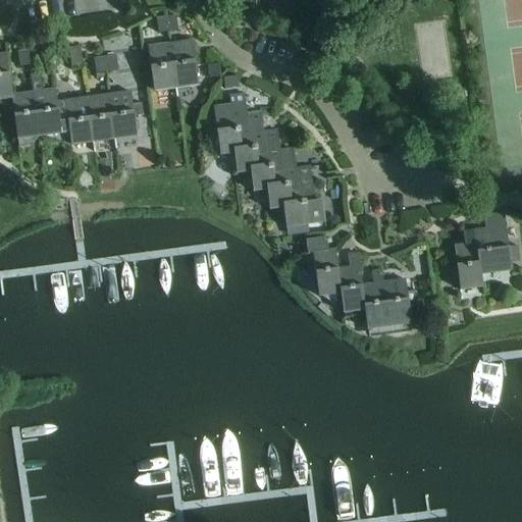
[(166,16),(167,32),(178,31),(176,15),(166,16)]
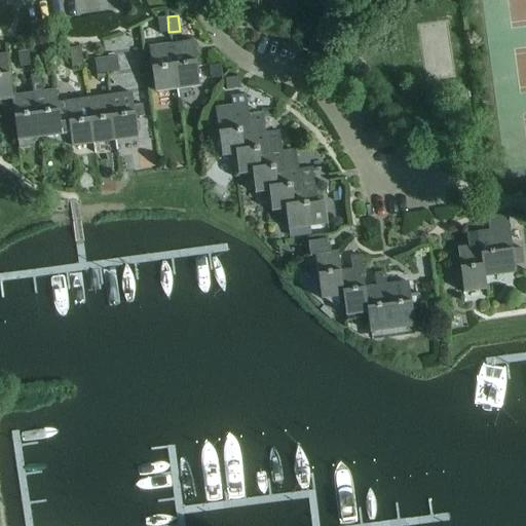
[(158,33),(168,32),(167,16),(157,17),(158,33)]
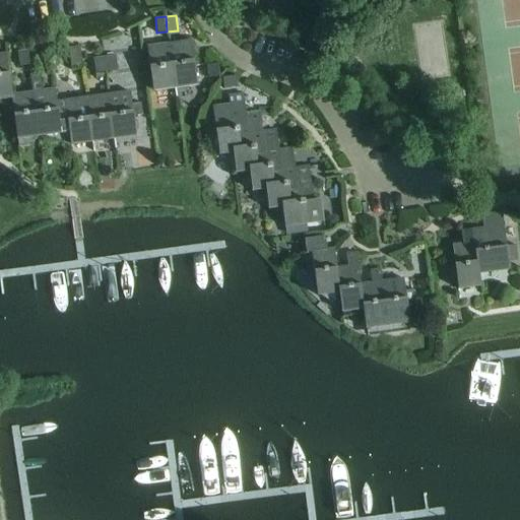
[(168,43),(175,88),(197,85),(191,39),(168,43)]
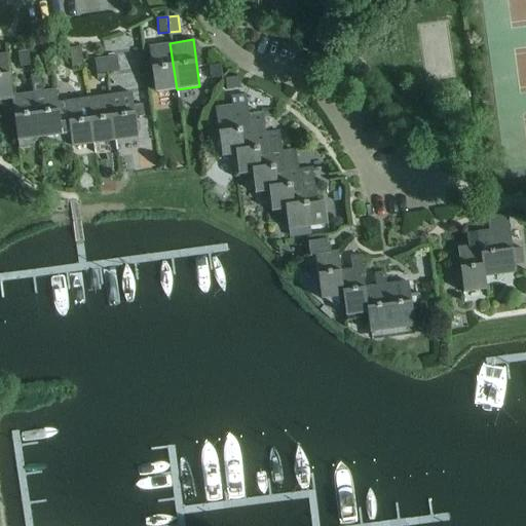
[(155,92),(177,89),(170,43),(148,45),(155,92)]
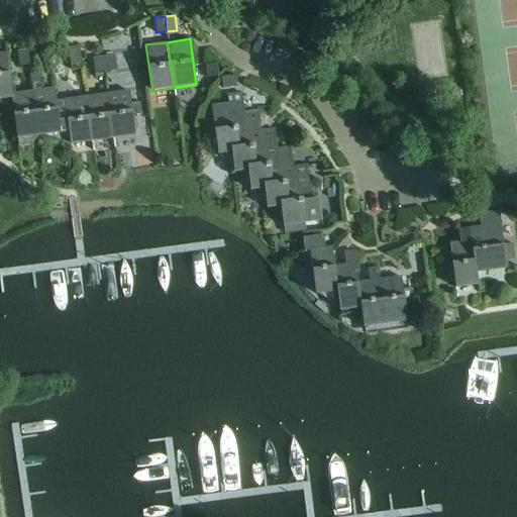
[(67,47),(69,66),(80,64),(77,45),(67,47)]
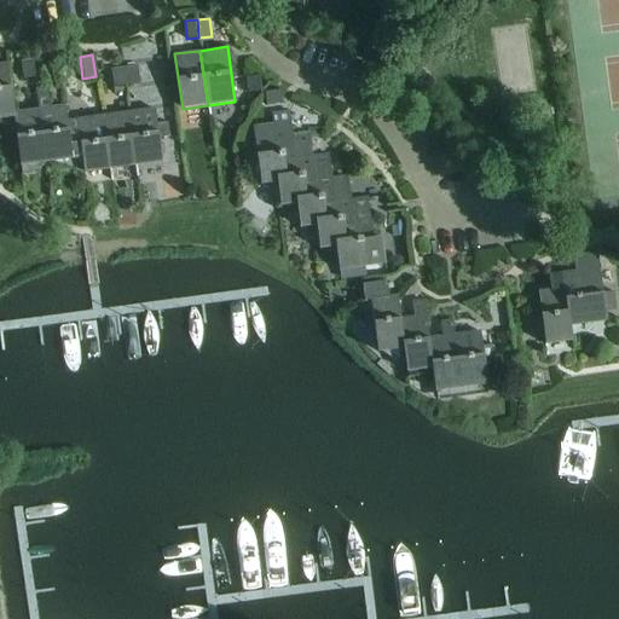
[(21,62),(24,84),(36,81),(34,59),(21,62)]
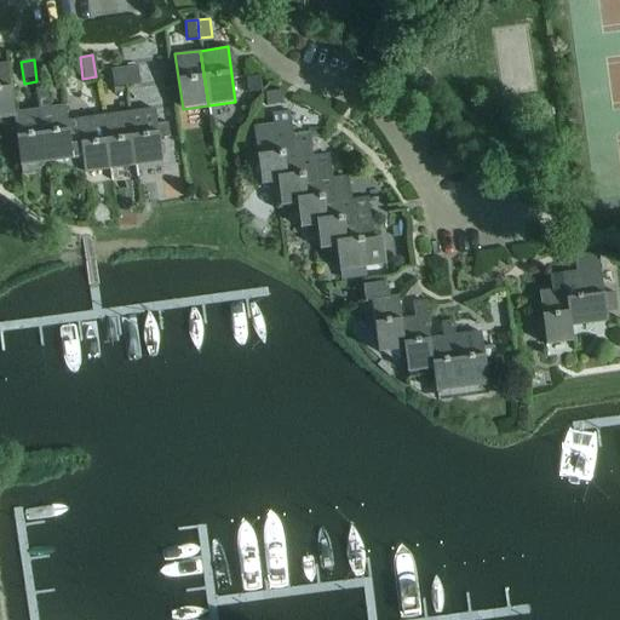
[(0,119),(13,118),(13,112),(6,63),(0,63),(0,119)]
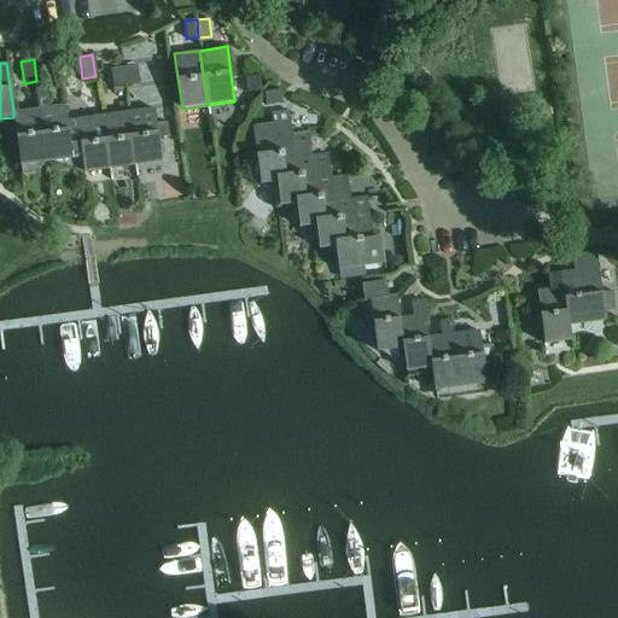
[(123,68),(126,83),(139,82),(138,66),(123,68)]
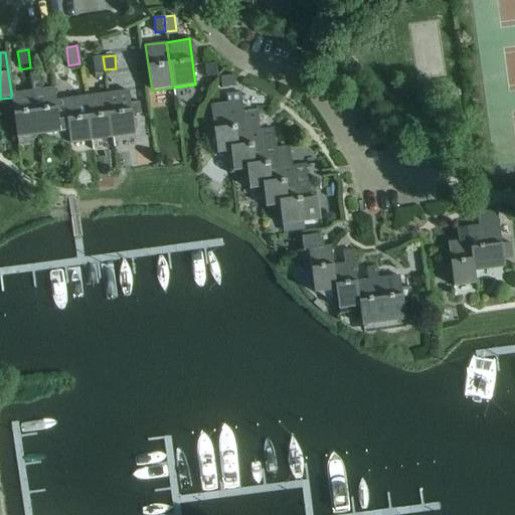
[(103,56),(93,57),(95,71),(105,71),(105,69),(103,56)]
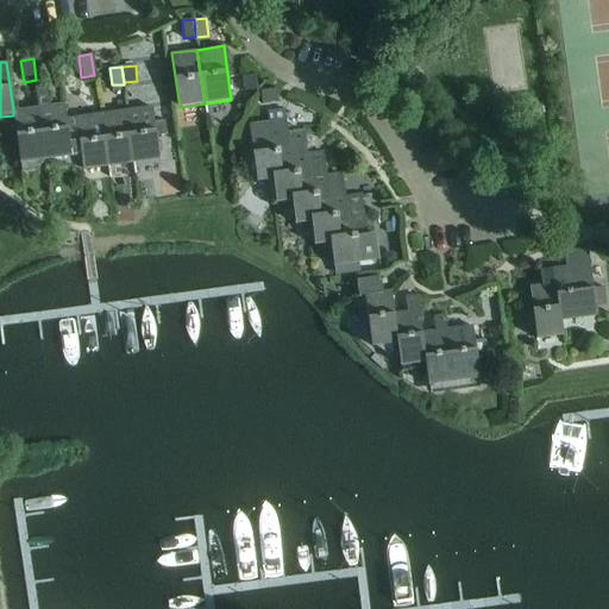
[(262,102),(277,101),(276,88),(261,89),(262,102)]
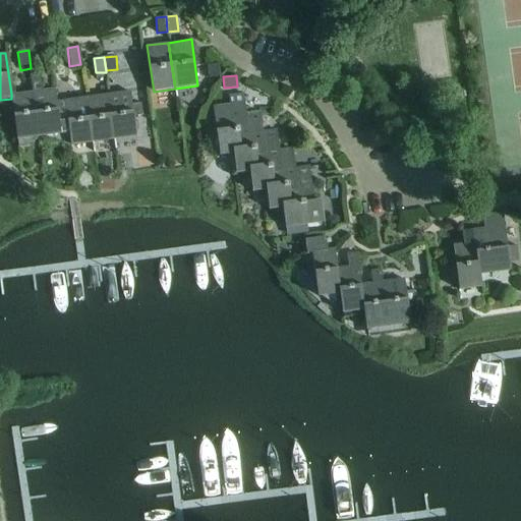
[(41,82),(33,83),(34,91),(40,136),(41,136),(61,134),(60,123),(57,100),(55,88),(42,90),(41,82)]
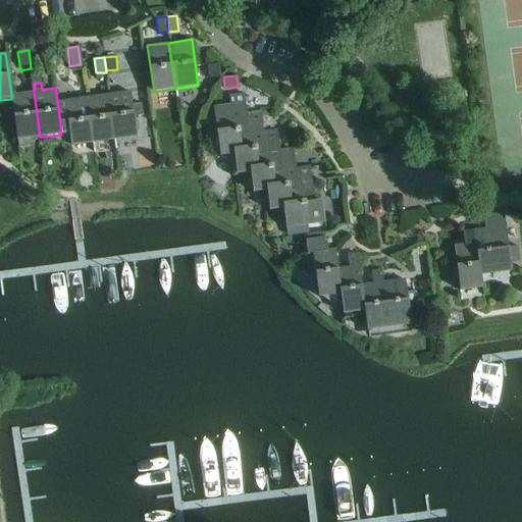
[(32,91),(11,94),(11,99),(16,140),(40,137),(34,91),(32,91)]
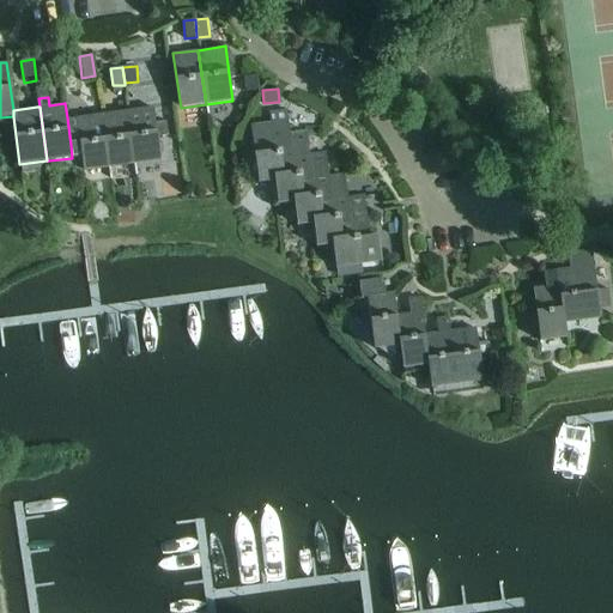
[(153,107),(127,110),(129,129),(134,164),(137,164),(161,161),(157,135),(168,134),(165,120),(156,122),(153,107)]
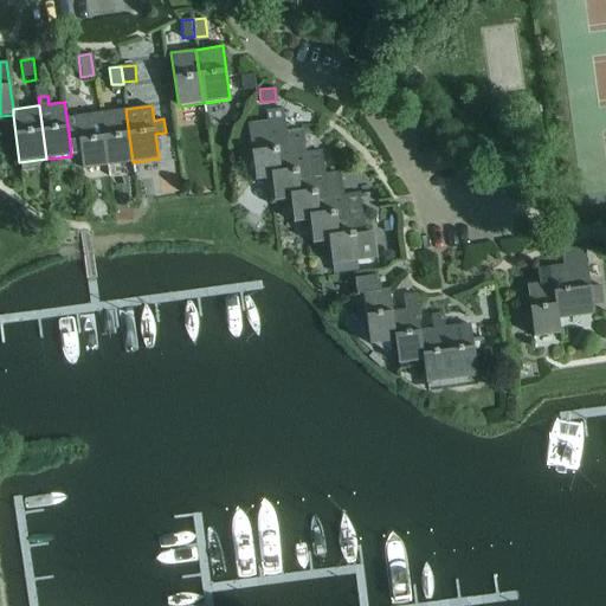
[(260,150),(251,150),(255,181),(271,179),(275,202),(290,200),(296,199),(295,181),(309,179),(305,152),(303,135),(303,129),(303,128),(287,130),(284,108),(265,110),(266,121),(257,122),(260,150)]
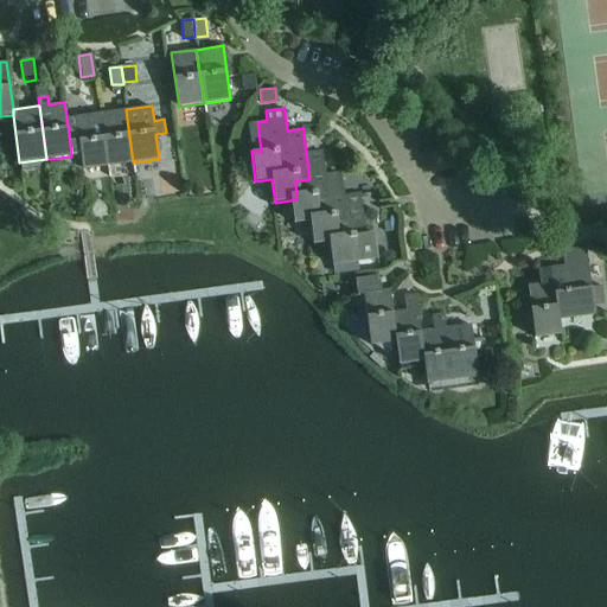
[(125,109),(101,112),(108,166),(133,163),(128,128),(126,109),(125,109)]
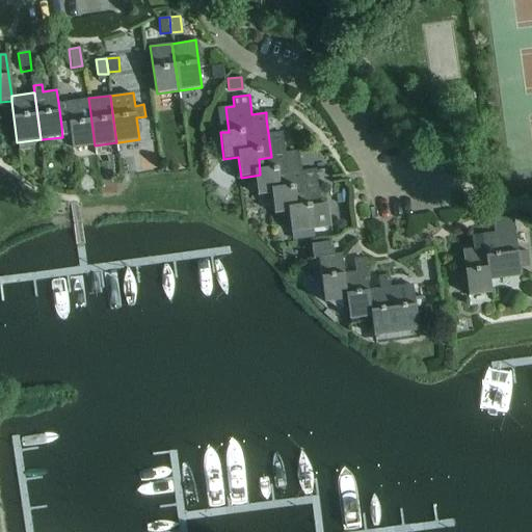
[(87,99),(58,102),(61,126),(69,125),(72,149),(95,145),(88,98),(87,99)]
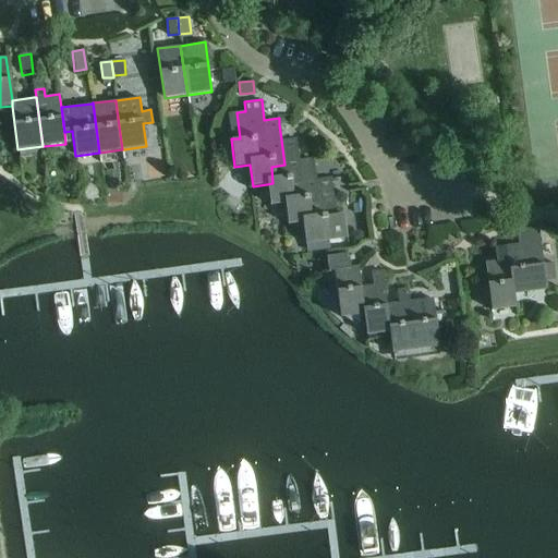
[(273,183),(267,184),(270,205),(286,203),(291,203),(289,186),(302,184),(300,159),(299,159),(299,158),(295,138),(281,140),(284,165),(271,167),(273,183)]
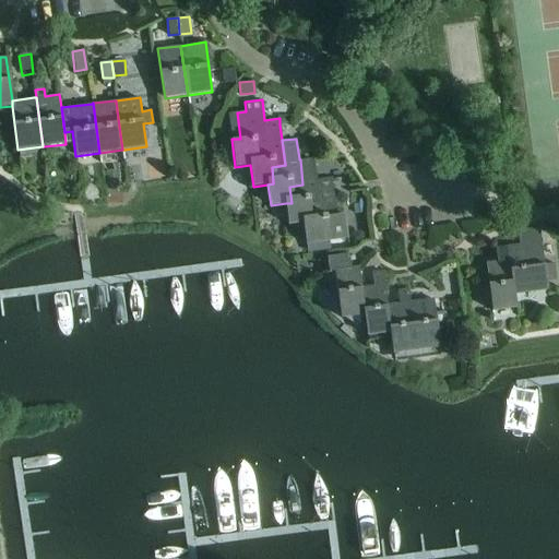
[(292,203),(286,203),(288,225),(304,223),(309,223),(307,205),(320,204),(318,179),(317,179),(317,178),(314,157),(300,159),(302,185),(289,187),(292,203)]
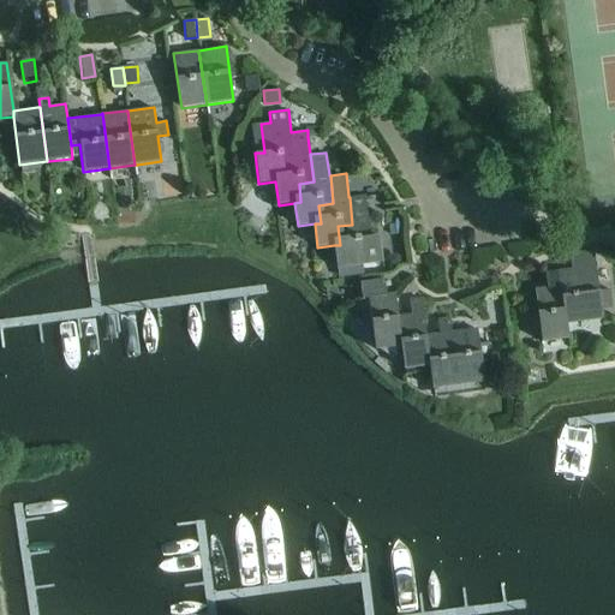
[(340,245),(334,245),(336,269),(383,263),(380,239),(380,236),(371,237),(369,218),(365,195),(350,197),(352,225),(338,226),(340,245)]
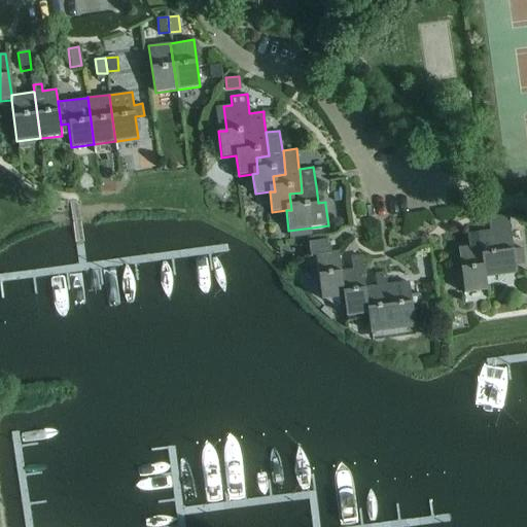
[(342,191),(332,192),(334,201),(343,200),(342,191)]
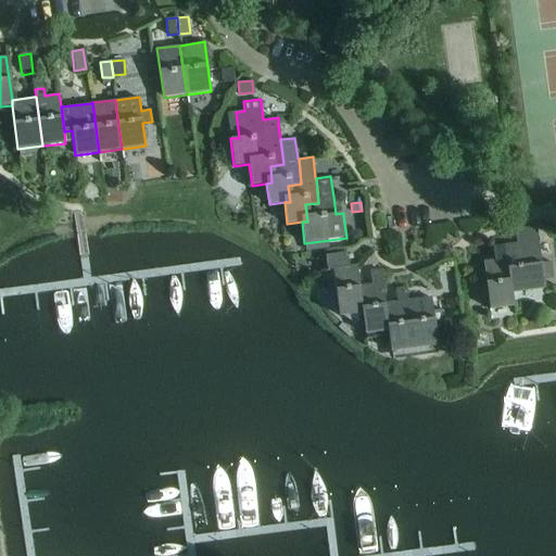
[(506,243),(510,276),(518,275),(520,292),(545,289),(543,276),(554,275),(552,262),(532,264),(529,240),(506,243)]
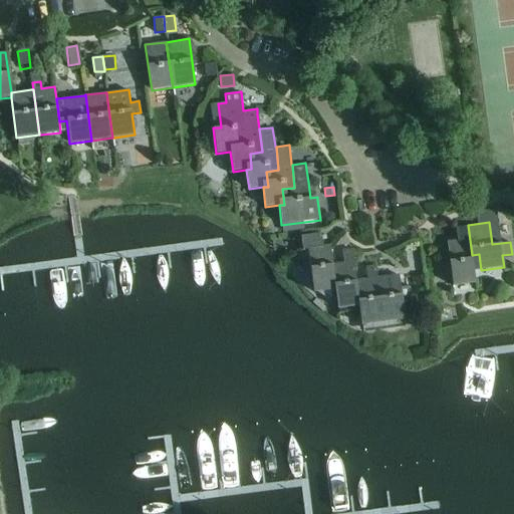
[(476,283),(472,255),(468,225),(456,227),(457,239),(447,240),(449,254),(440,255),(442,267),(450,266),(453,286),(476,283)]
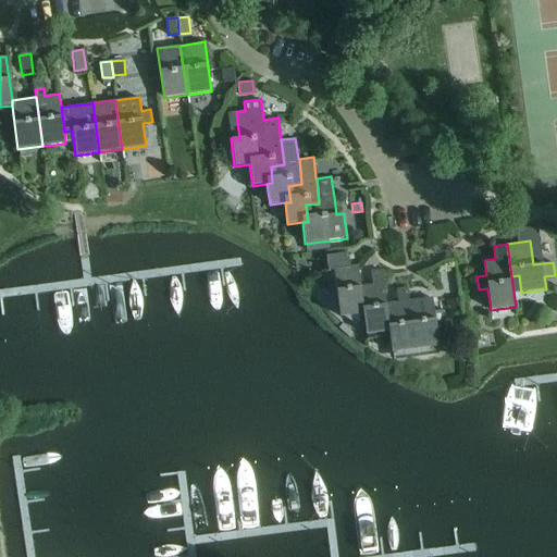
[(332,255),(320,256),(322,271),(334,269),(339,317),(362,314),(359,286),(356,264),(344,267),(343,254),(332,255)]
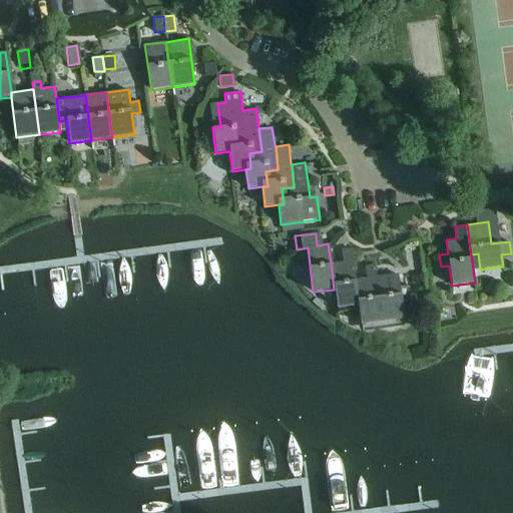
[(333,264),(331,264),(334,290),(337,308),(358,306),(355,280),(351,248),(341,249),(343,263),(333,264)]
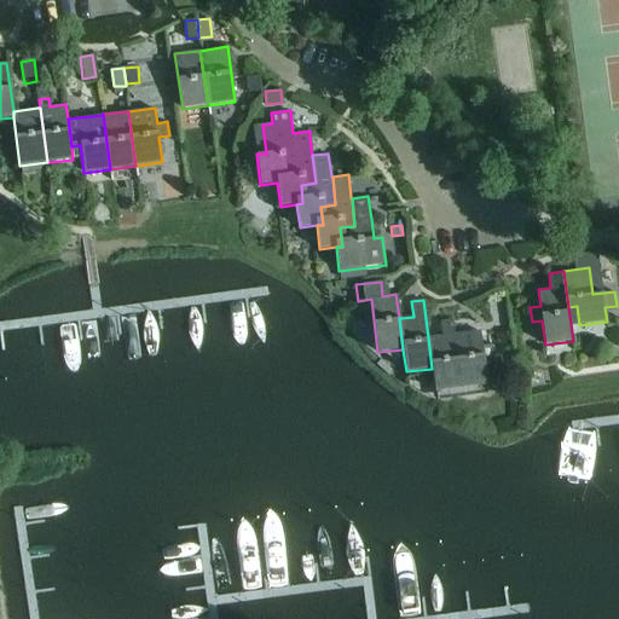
[(429,337),(428,337),(432,369),(435,392),(437,400),(463,397),(487,393),(486,385),(489,385),(487,377),(497,376),(493,343),(482,346),(480,330),(455,334),(452,318),(440,319),(443,335),(429,337)]
